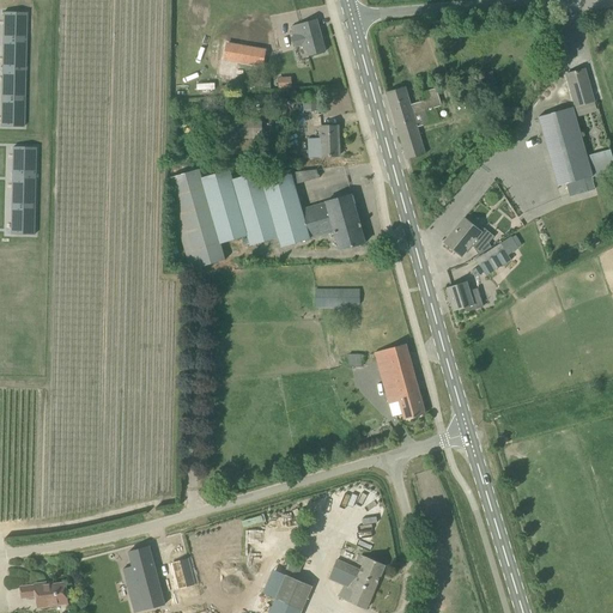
[(0,127),(19,128),(22,12),(0,11),(0,127)]
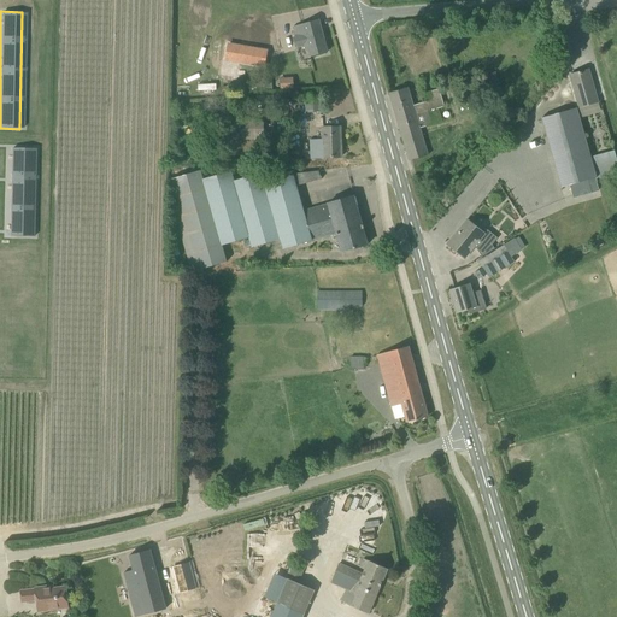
[(328,52),(322,29),(319,19),(293,27),(299,47),(304,46),(305,51),(309,50),(311,57),(328,52)]
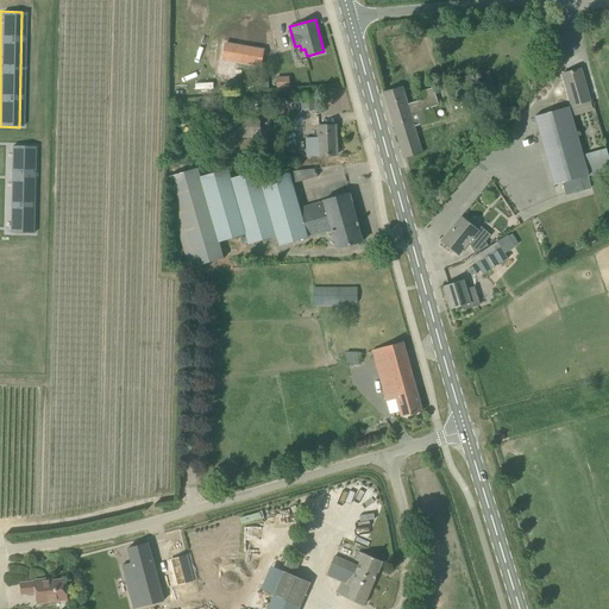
[(265,50),(268,39),(256,38),(255,48),(226,42),(224,57),(237,61),(236,63),(261,68),(264,50),(265,50)]
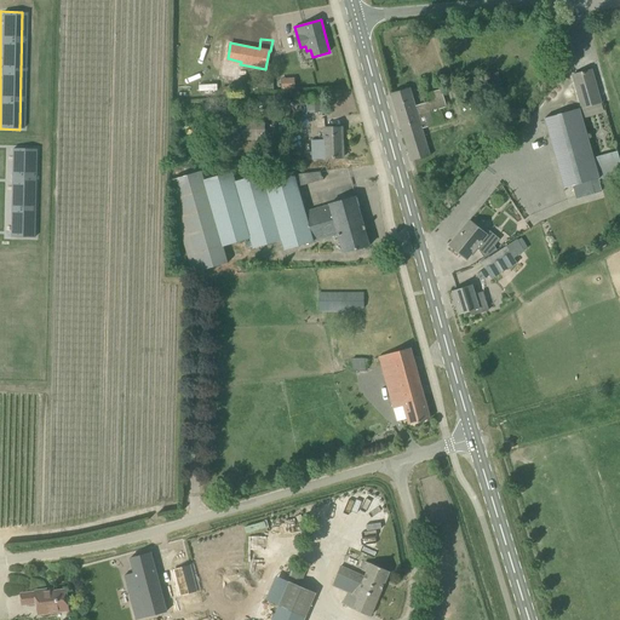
[(573,75),(581,108),(602,102),(592,70),(573,75)]
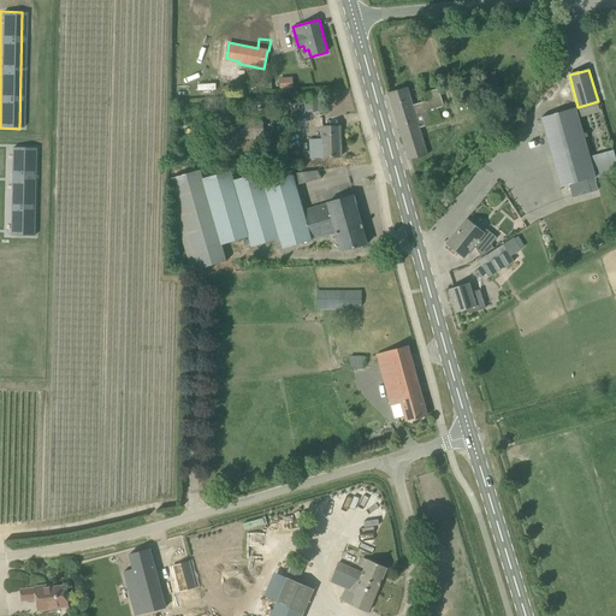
[(487,88),(493,86),(495,90),(501,88),(495,72),(490,73),(491,76),(485,78),(487,88)]
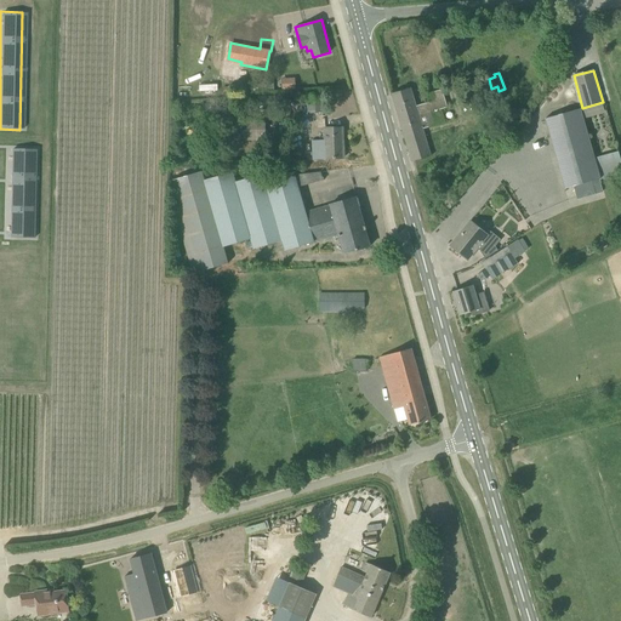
[(284,78),(285,87),(297,87),(297,78),(284,78)]
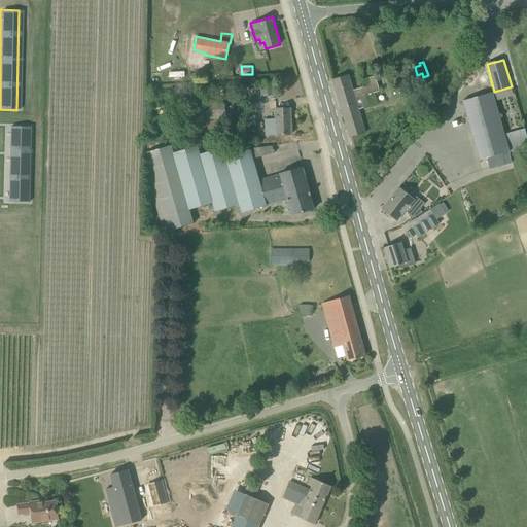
[(353,91),(348,75),(332,80),(336,90),(350,136),(365,132),(359,109),(370,106),(365,95),(376,93),(380,91),(376,76),(363,80),(365,86),(353,91)]
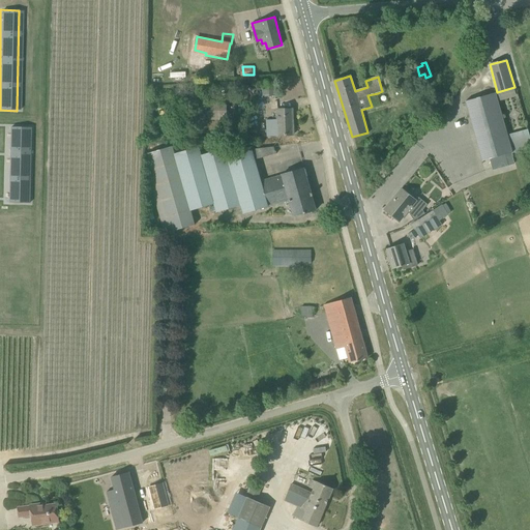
[(263,96),(266,96),(277,95),(276,81),(262,82),(263,96)]
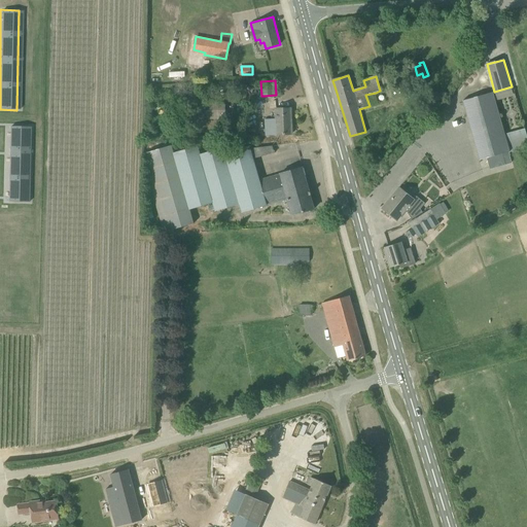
[(510,152),(504,135),(492,93),(464,100),(481,160),(510,152)]
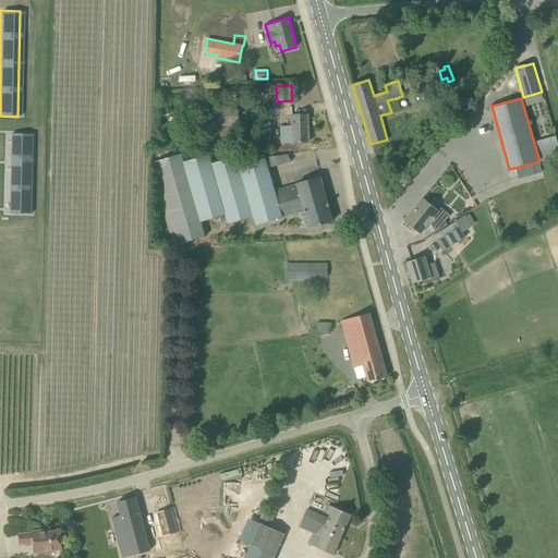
[(281,130),(308,129),(307,114),(291,116),(292,126),(281,126),(281,130)]
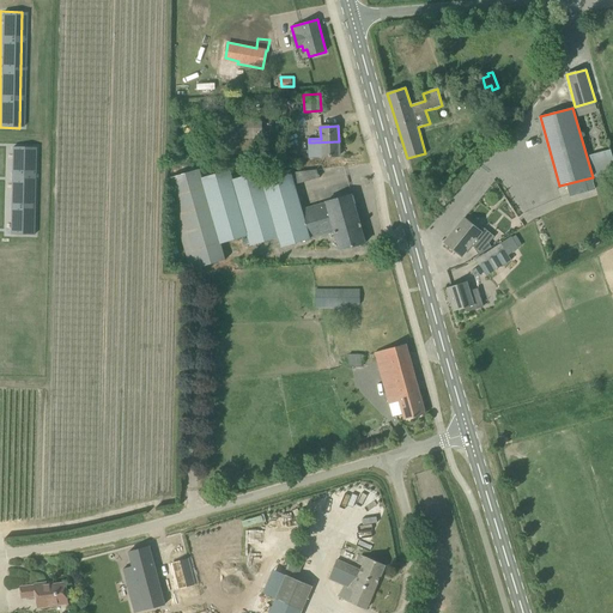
[(339,156),(339,141),(309,143),(309,153),(322,153),(322,157),(339,156)]
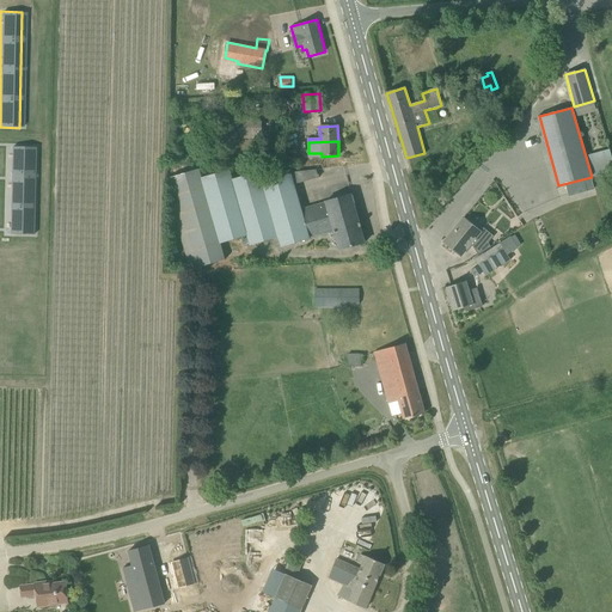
[(7,147),(6,234),(30,236),(31,147),(7,147)]
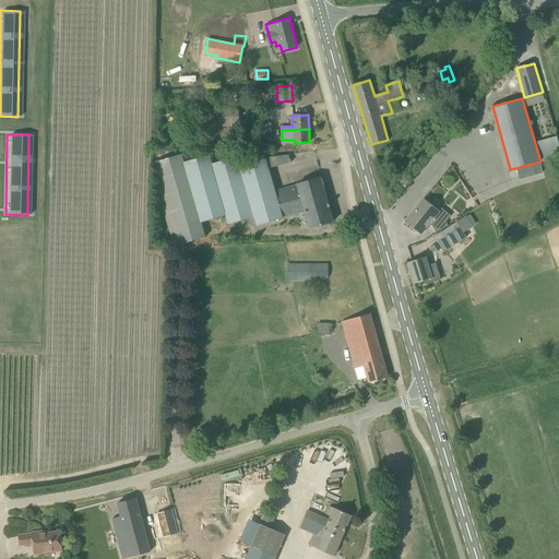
[(540,162),(558,155),(558,143),(557,137),(535,143),(540,162)]
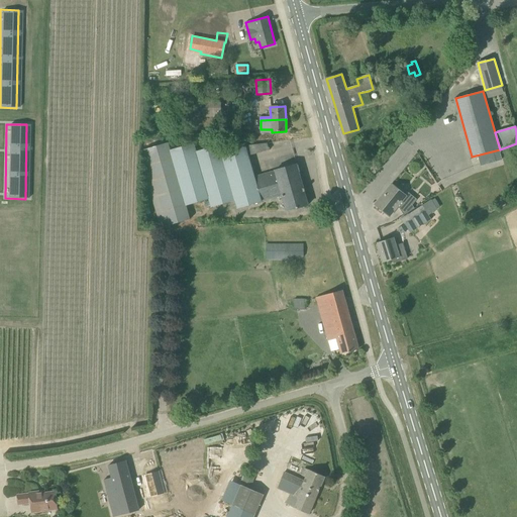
[(170,150),(168,142),(144,149),(150,171),(167,225),(189,218),(186,206),(209,200),(212,208),(235,201),(237,209),(283,196),(304,189),(304,188),(303,189),(297,165),(297,164),(254,176),(245,146),(221,153),(219,144),(196,151),(193,143),(170,150)]
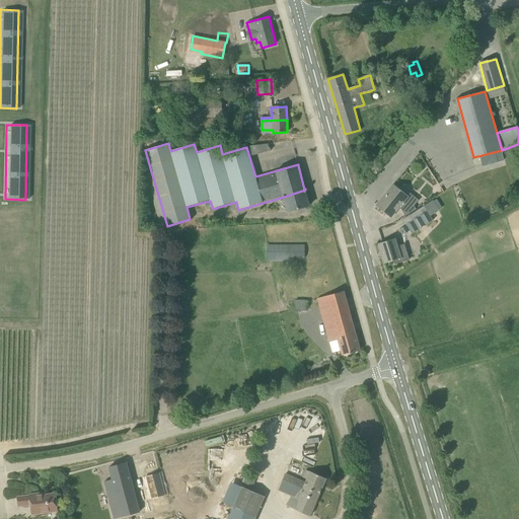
[(504,159),(502,153),(496,154),(498,161),(504,159)]
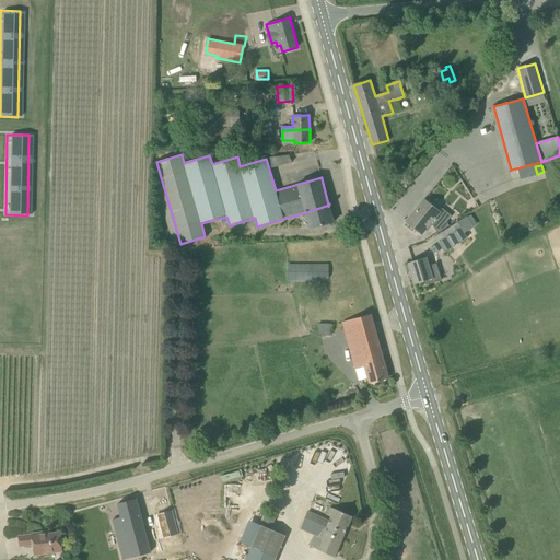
[(440,212),(423,199),(406,221),(422,234),(431,223),(438,233),(448,226),(446,222),(452,216),(442,208),(440,212)]
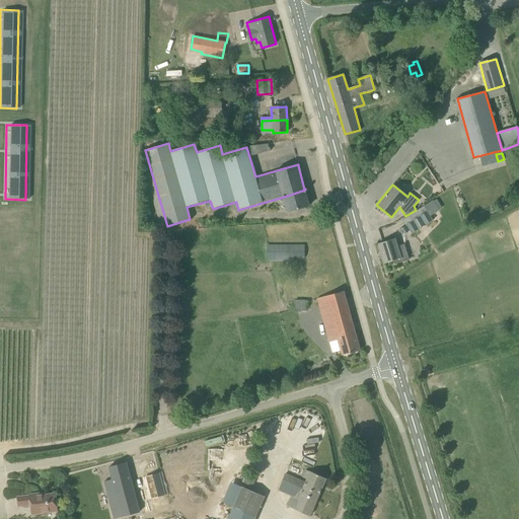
[(288,212),(309,206),(305,192),(306,192),(305,190),(284,197),(288,212)]
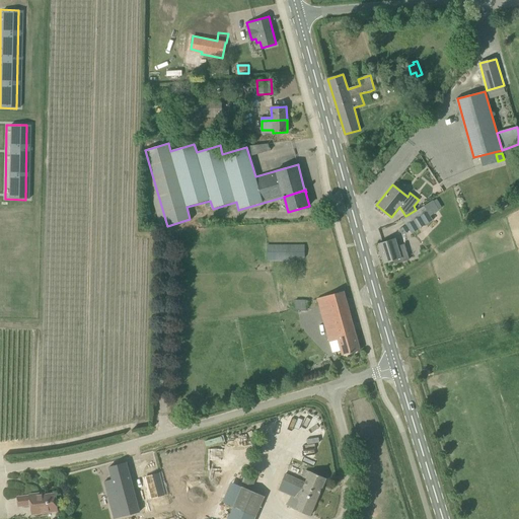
[(402,235),(406,233),(411,230),(413,233),(434,220),(430,215),(438,210),(433,201),(403,220),(406,225),(402,227),(399,229),(402,235)]
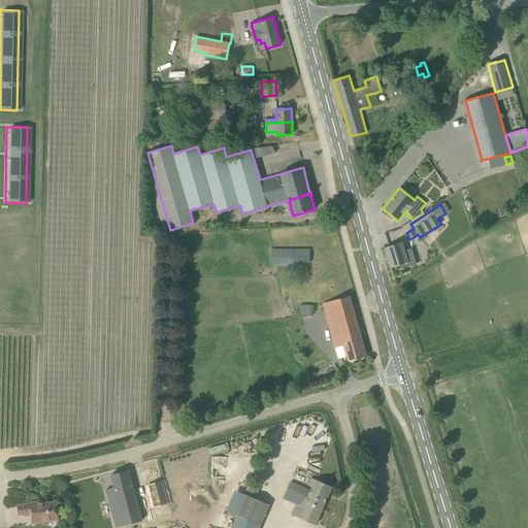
[(404,251),(402,242),(385,248),(391,268),(401,265),(402,268),(417,264),(411,249),(404,251)]
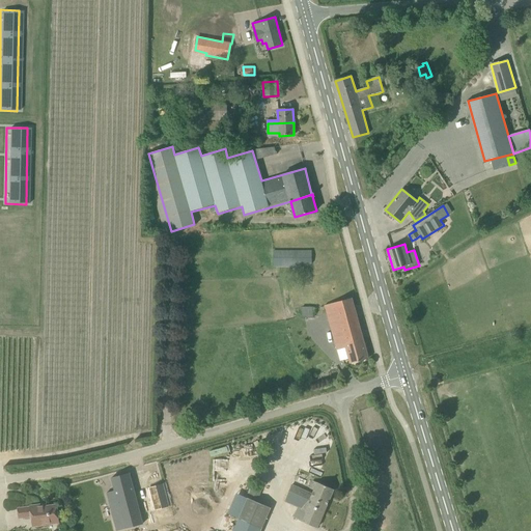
[(273,250),(273,267),(302,268),(302,264),(311,264),(311,250),(273,250)]
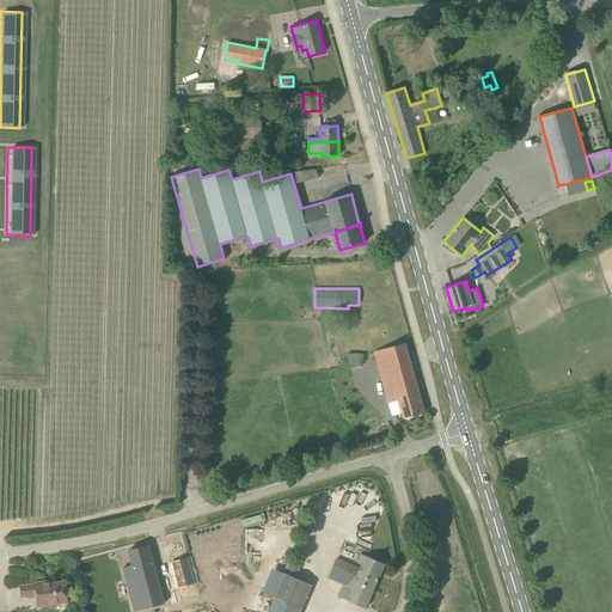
[(424,412),(418,390),(405,343),(373,353),(385,391),(389,403),(399,401),(401,408),(404,418),(424,412)]
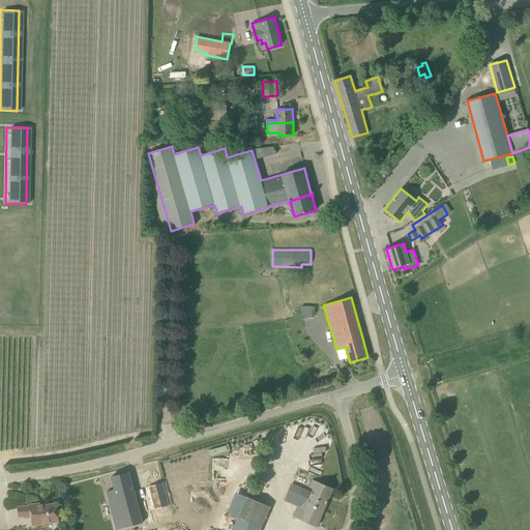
[(301,316),(314,316),(314,305),(301,305),(301,316)]
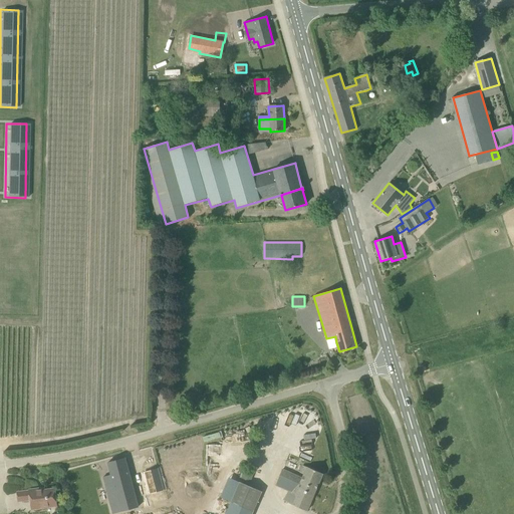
[(112,513),(138,507),(125,458),(107,463),(110,475),(103,477),(112,513)]
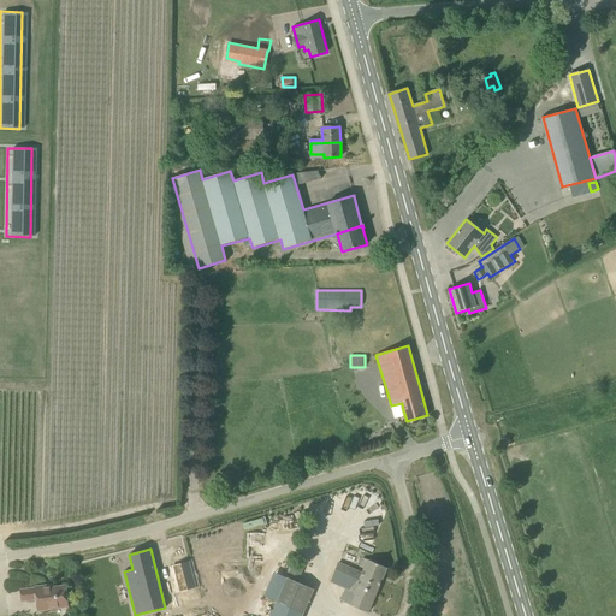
[(362,573),(357,570),(338,562),(330,581),(345,587),(341,600),(368,612),(388,568),(368,560),(363,558),(360,567),(365,568),(362,573)]
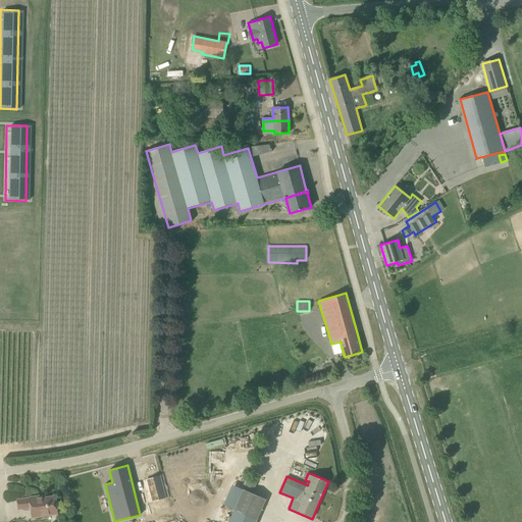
[(162,481),(160,476),(147,479),(153,502),(166,498),(162,481)]
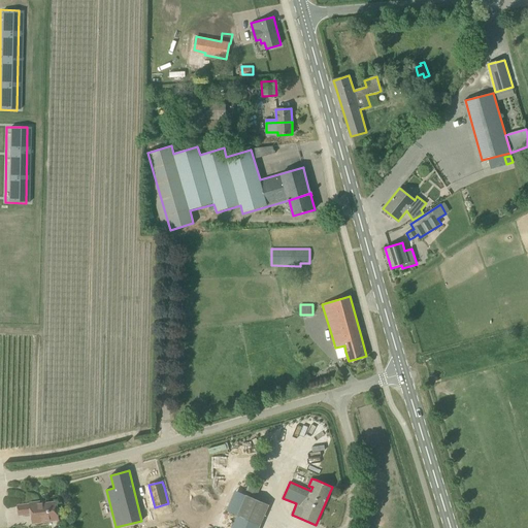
[(249,492),(259,495),(262,486),(253,483),(249,492)]
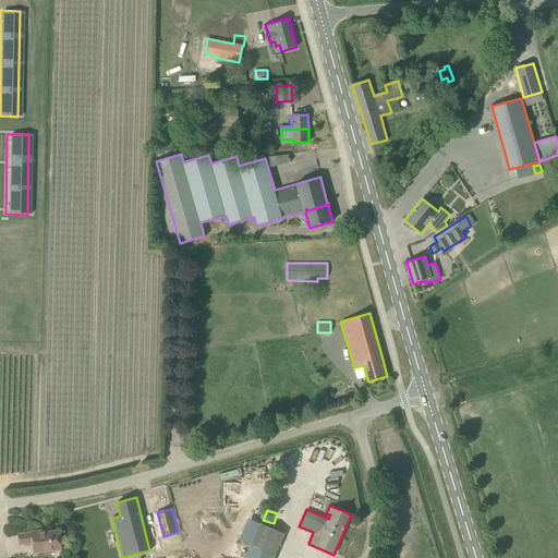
[(251,545),(275,556),(284,534),(261,523),(251,545)]
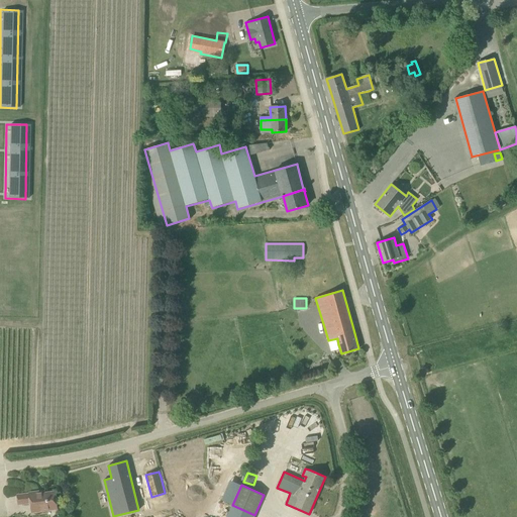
[(31,513),(58,510),(55,492),(45,493),(44,491),(29,493),(29,494),(17,495),(18,504),(30,503),(31,513)]
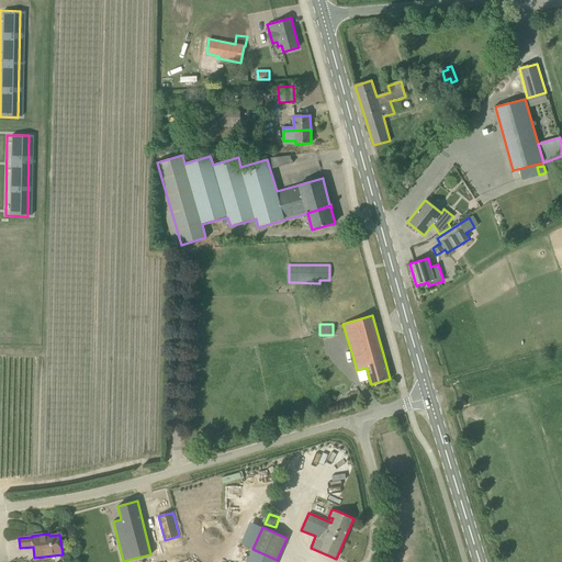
[(177,540),(166,543),(169,557),(181,553),(177,540)]
